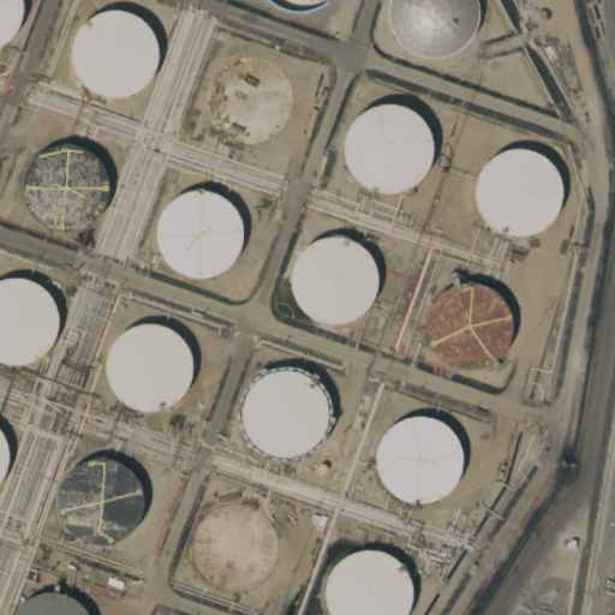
[(0,0),(23,0),(24,4),(24,11),(23,18),(22,25),(18,31),(13,37),(7,43),(0,48),(0,0)]
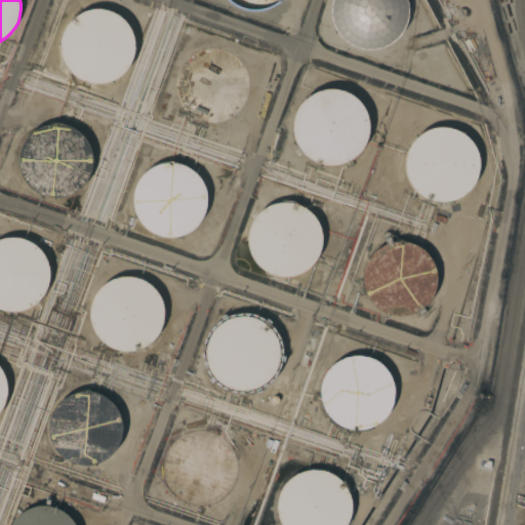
[(285,0),(284,1),(279,6),(272,9),(264,12),(255,12),(247,11),(240,9),(234,5),(229,1),(228,0),(285,0)]
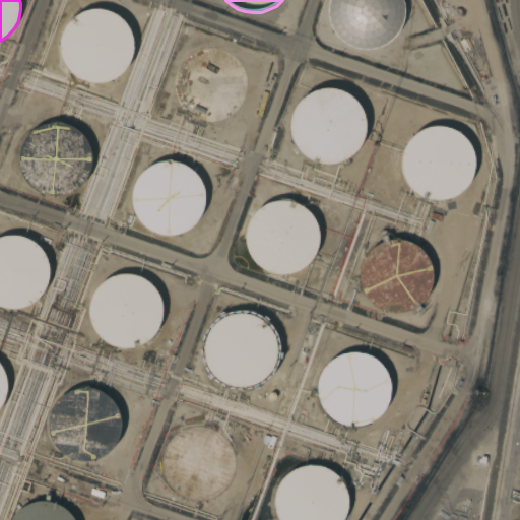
[(401,0),(403,4),(403,11),(403,17),(401,25),(397,31),(390,40),(385,44),(379,47),(373,49),(366,49),(359,48),(352,47),(347,45),(340,40),(332,31),(330,26),(327,18),(326,10),(328,0),(401,0)]
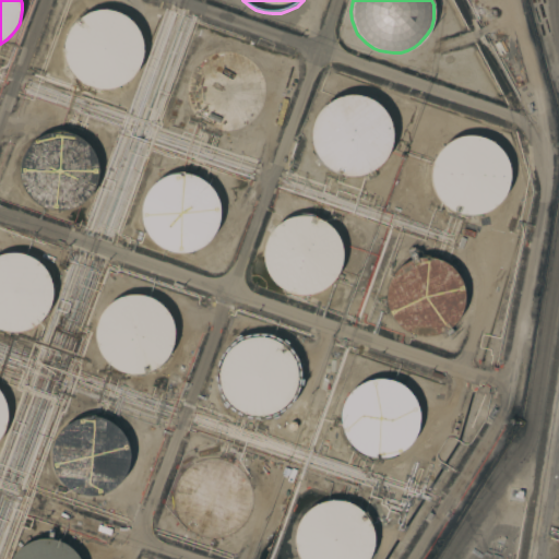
[(100,12),(108,12),(115,14),(122,16),(129,22),(134,27),(139,35),(142,42),(143,49),(143,57),(141,63),(139,69),(135,75),(131,81),(126,85),(118,90),(110,92),(103,93),(94,92),(87,90),(81,86),(75,82),(71,78),(68,72),(64,66),(62,58),(62,50),(63,43),(67,34),(71,27),(75,22),(82,18),(88,14),(94,12),(100,12)]
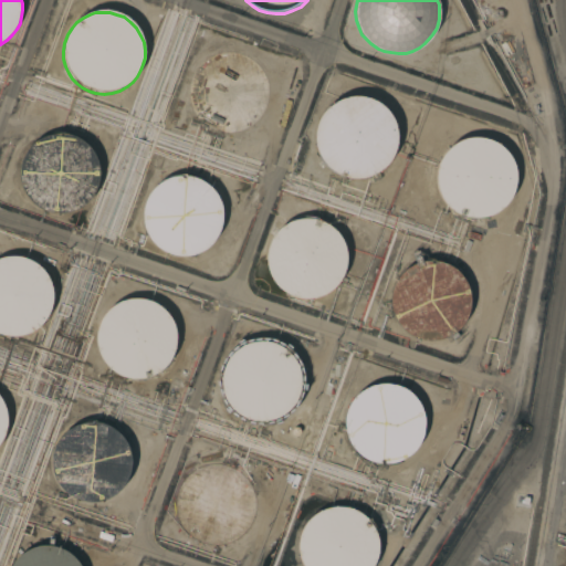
[(231,51),(238,52),(244,55),(251,60),(257,65),(262,72),(264,80),(266,87),(266,95),(265,102),(263,108),(260,114),(255,119),(250,124),(243,128),(236,130),(228,132),(219,132),(211,129),(205,126),(199,122),(195,116),(191,111),(188,105),(187,98),(186,91),(187,83),(189,75),(194,67),(199,62),(205,56),(211,53),(218,52),(224,51),(231,51)]
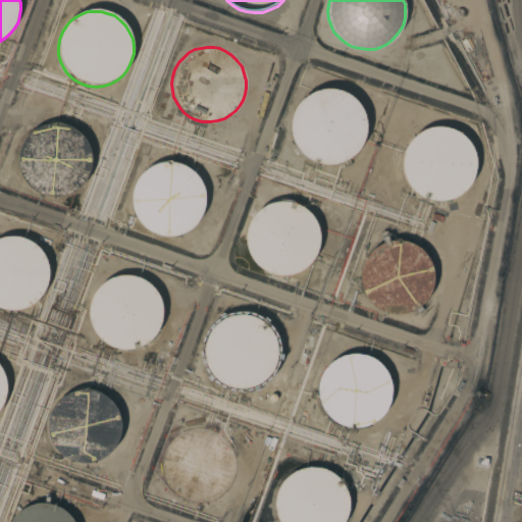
[(294,119),(296,113),(299,107),(303,101),(309,96),(316,92),(323,90),(330,89),(337,89),(344,91),(350,93),(355,97),(359,101),(363,106),(367,113),(369,120),(369,127),(368,136),(366,143),(362,149),(358,154),(353,158),(348,161),(342,163),(335,164),(328,164),(320,163),(313,160),(307,156),(302,151),(298,145),(295,138),(294,132),(294,125),(294,119)]
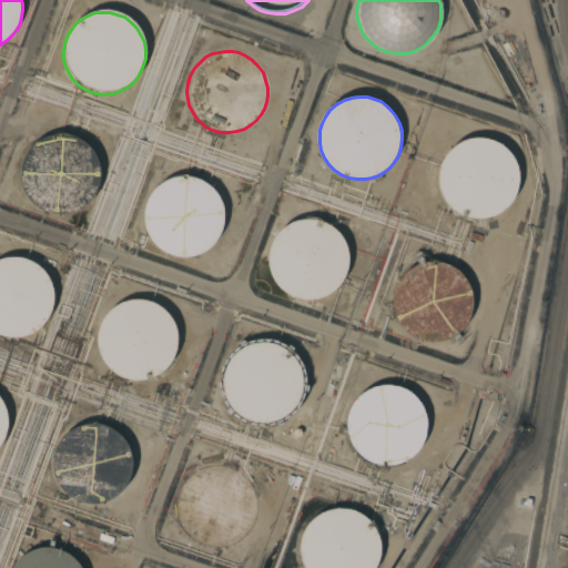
[(66,132),(72,133),(79,137),(85,140),(92,145),(97,152),(100,160),(102,168),(102,175),(102,182),(100,189),(97,194),(93,200),(88,204),(81,209),(73,212),(66,213),(58,213),(50,212),(42,209),(37,204),(31,200),(28,194),(24,189),(22,182),(22,174),(22,166),(24,159),(29,151),(33,144),(40,140),(46,135),(52,133),(59,132),(66,132)]
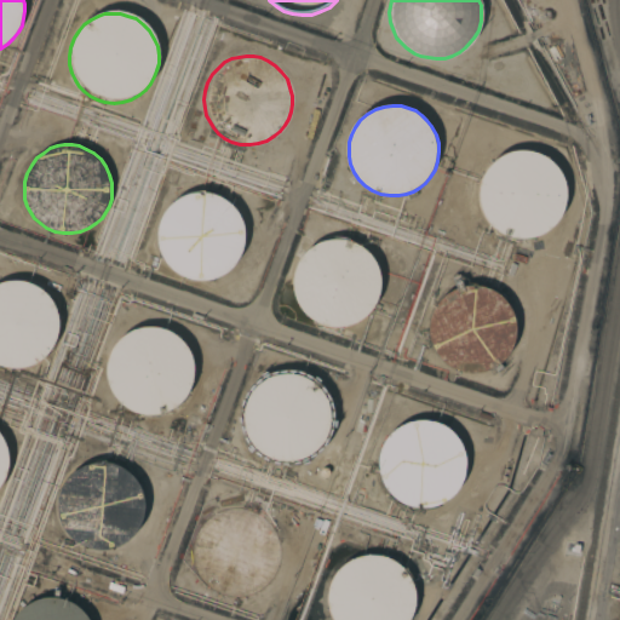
[(483,185),(486,178),(489,171),(495,164),(501,159),(510,154),(518,151),(527,151),(535,153),(543,155),(550,158),(555,162),(561,167),(566,174),(568,182),(570,190),(570,200),(569,208),(566,217),(561,224),(556,230),(550,234),(543,237),(537,240),(528,241),(520,240),(511,239),(504,234),(497,229),(491,222),(486,214),(483,207),(482,200),(482,193),(483,185)]
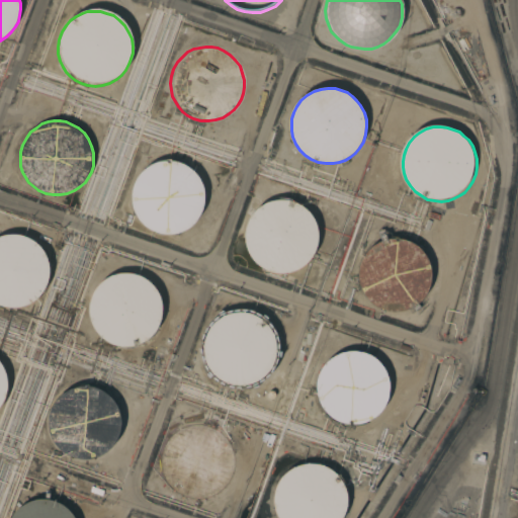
[(158,162),(164,160),(170,160),(177,161),(184,164),(190,168),(195,173),(199,179),(202,185),(203,191),(203,197),(203,202),(201,208),(199,214),(195,220),(189,225),(183,229),(176,232),(169,233),(163,232),(156,231),(151,228),(146,225),(142,221),(138,216),(135,210),(133,203),(132,196),(133,188),(135,182),(139,176),(143,171),(147,167),(152,164),(158,162)]
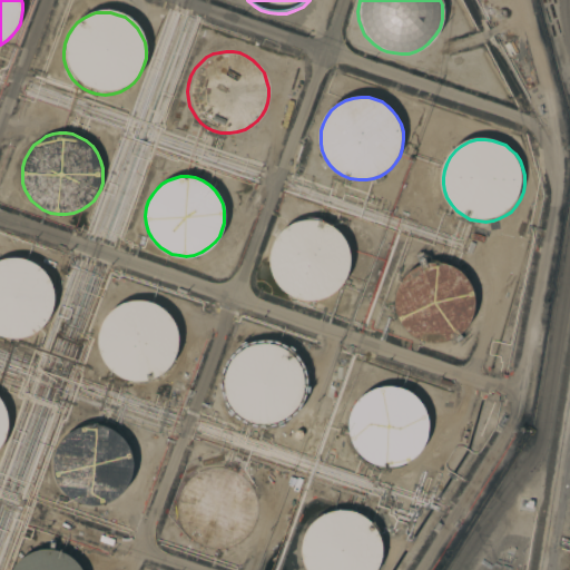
[(304,220),(312,220),(318,222),(326,225),(333,229),(338,235),(342,243),(345,249),(346,257),(346,264),(345,271),(343,277),(340,283),(335,288),(330,293),(323,297),(315,300),(306,301),(298,300),(292,297),(285,294),(279,291),(275,285),(272,281),(268,274),(266,266),(266,258),(267,251),(271,243),(274,236),(279,231),(286,226),(292,223),(298,220),(304,220)]
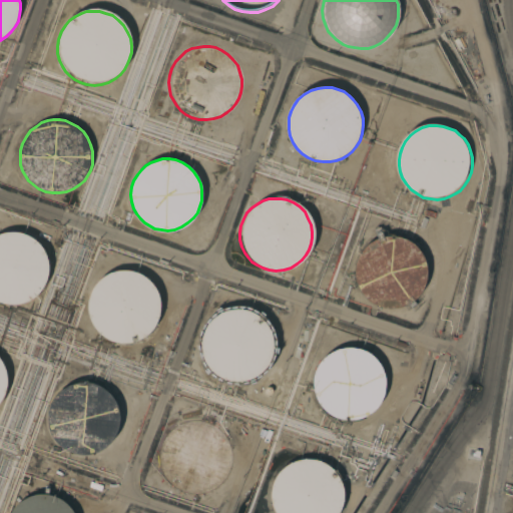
[(10,229),(16,230),(22,231),(29,234),(35,238),(40,243),(44,249),(46,257),(47,264),(47,270),(46,276),(44,281),(41,286),(37,292),(32,296),(26,300),(19,302),(12,303),(4,302),(0,300),(0,231),(4,230),(10,229)]
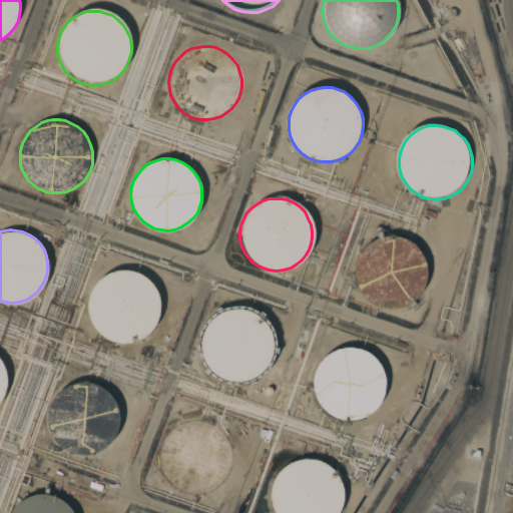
[(390,234),(396,235),(402,237),(409,240),(415,244),(419,250),(423,257),(425,264),(426,271),(426,277),(424,283),(422,288),(419,293),(415,298),(409,303),(403,306),(396,308),(388,308),(381,307),(375,305),(369,302),(364,298),(361,294),(357,288),(355,283),(354,276),(354,269),(355,261),(358,253),(362,247),(367,242),(372,239),(378,236),(384,235),(390,234)]
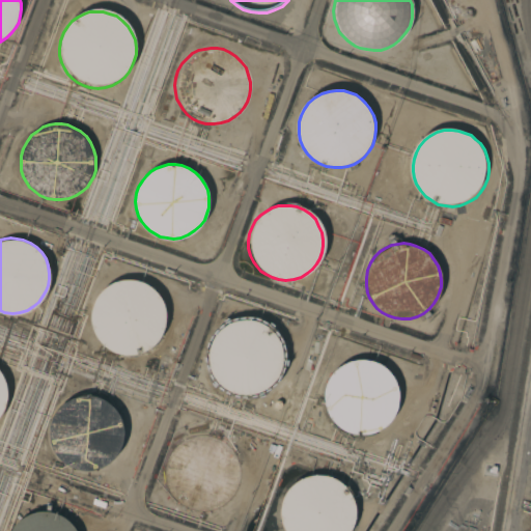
[(95,298),(98,296),(100,292),(106,286),(109,284),(115,282),(113,274),(126,272),(129,280),(131,280),(140,282),(147,285),(151,287),(159,296),(163,304),(168,302),(169,307),(164,308),(165,315),(165,325),(163,332),(160,339),(154,345),(145,351),(135,355),(127,355),(116,354),(107,348),(103,345),(96,338),(92,331),(91,327),(90,323),(90,314),(91,310),(92,306),(95,298)]
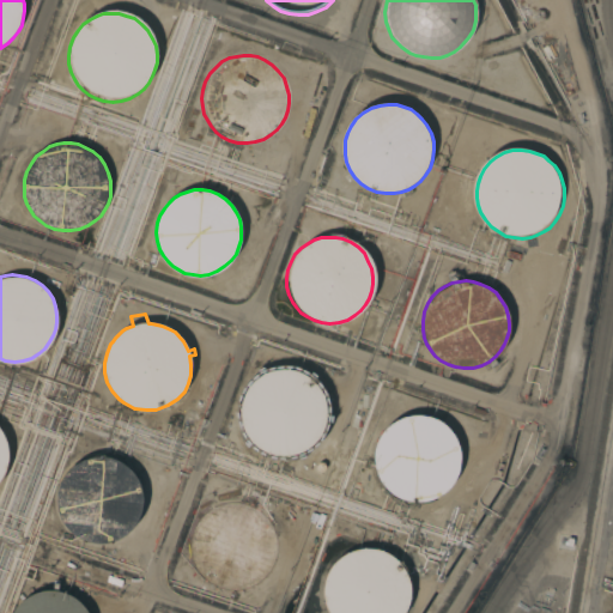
[(272,370),(278,369),(291,370),(296,371),(301,374),(310,380),(317,387),(320,392),(322,395),(326,406),(326,412),(325,422),(321,434),(317,438),(310,445),(305,449),(297,454),(284,456),(284,457),(281,457),(281,455),(269,454),(260,449),(253,444),(247,436),(243,431),(241,423),(240,417),(240,412),(241,402),(243,395),(248,387),(259,376),(263,374),(272,370)]
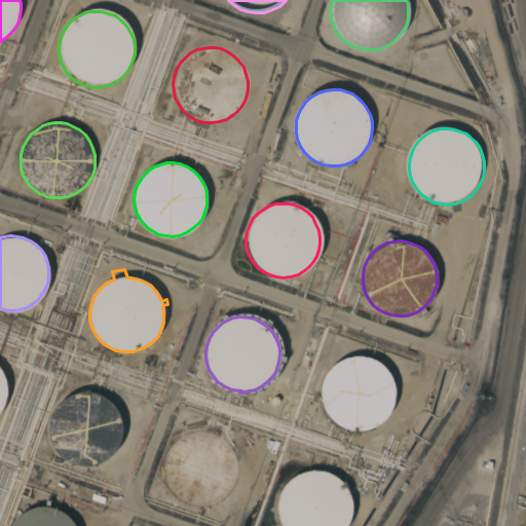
[(355,359),(363,359),(369,360),(376,363),(382,367),(387,372),(392,378),(395,385),(397,392),(397,399),(396,405),(393,411),(390,416),(386,422),(381,426),(375,430),(368,434),(360,435),(352,434),(345,431),(339,429),(334,425),(330,421),(327,416),(324,410),(322,403),(321,396),(322,388),(325,381),(328,374),(333,369),(338,365),(344,362),(349,360),(355,359)]
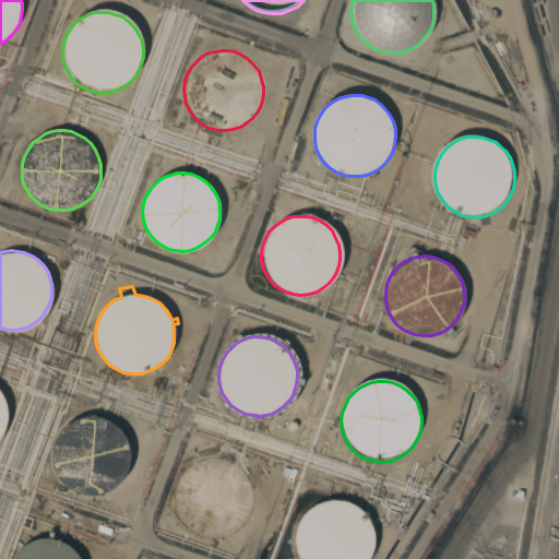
[(86,415),(93,415),(100,417),(107,420),(114,425),(119,431),(123,438),(127,445),(128,453),(128,460),(126,466),(123,473),(120,478),(116,484),(110,489),(103,492),(95,496),(87,496),(79,495),(72,492),(66,489),(60,485),(56,480),(52,475),(49,468),(47,461),(47,453),(48,444),(51,437),(56,430),(61,425),(67,420),(73,417),(80,416),(86,415)]
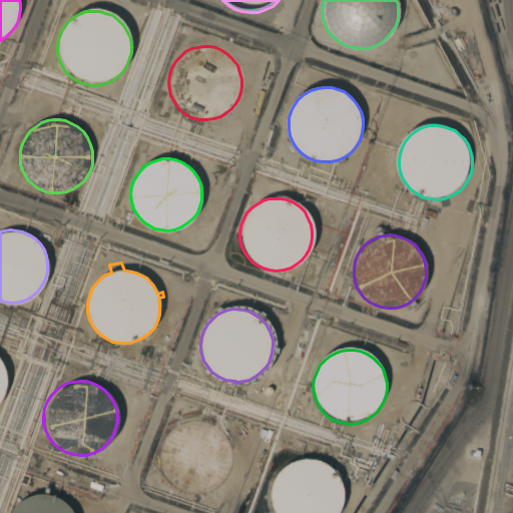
[(298,460),(305,460),(311,460),(318,462),(324,465),(330,470),(335,475),(338,482),(340,488),(341,494),(341,500),(340,506),(337,512),(336,512),(273,512),(270,506),(269,499),(269,492),(271,485),(274,478),(278,472),(282,468),(288,464),(293,462),(298,460)]
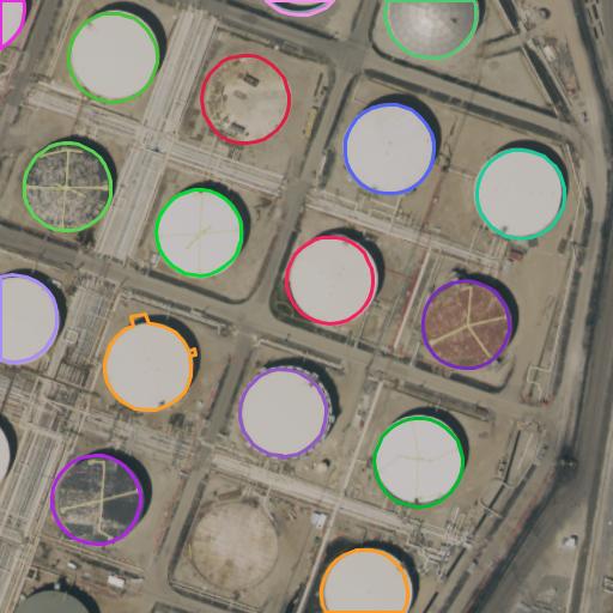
[(42,592),(49,592),(58,592),(66,594),(73,599),(79,605),(85,611),(85,612),(11,612),(12,612),(17,605),(23,600),(29,596),(36,593),(42,592)]
